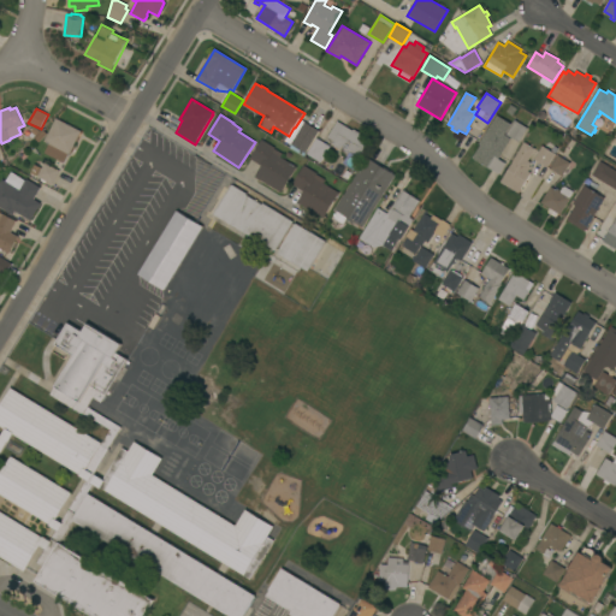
[(511,124),(504,135),(510,138),(498,159),(505,163),(499,175),(472,159),(481,143),(479,142),(496,114),(511,124)]
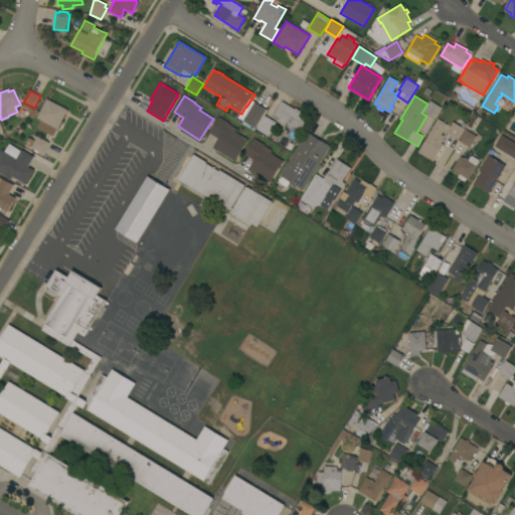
[(68,110),(58,128),(57,127),(52,136),(35,127),(39,120),(37,118),(47,99),(68,110)]
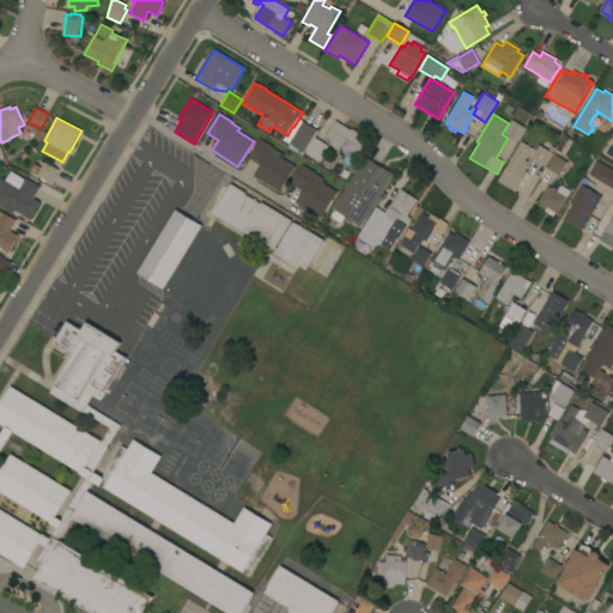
[(526,127),(516,141),(503,134),(513,120),(526,127)]
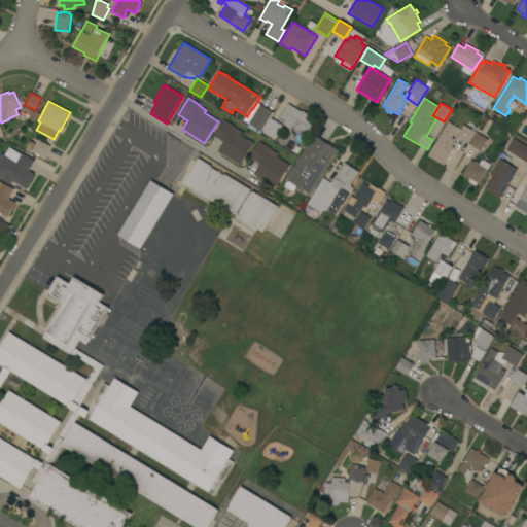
[(260,104),(273,111),(261,131),(249,124),(260,104)]
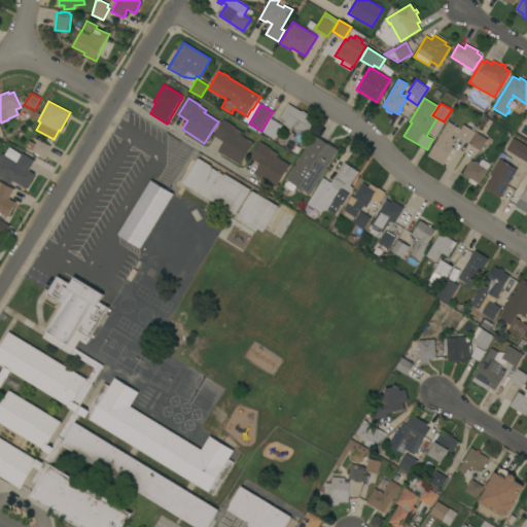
[(302,112),(303,110),(308,113),(307,115),(319,123),(311,136),(291,125),(289,128),(284,124),(285,120),(280,117),(288,104),(302,112)]
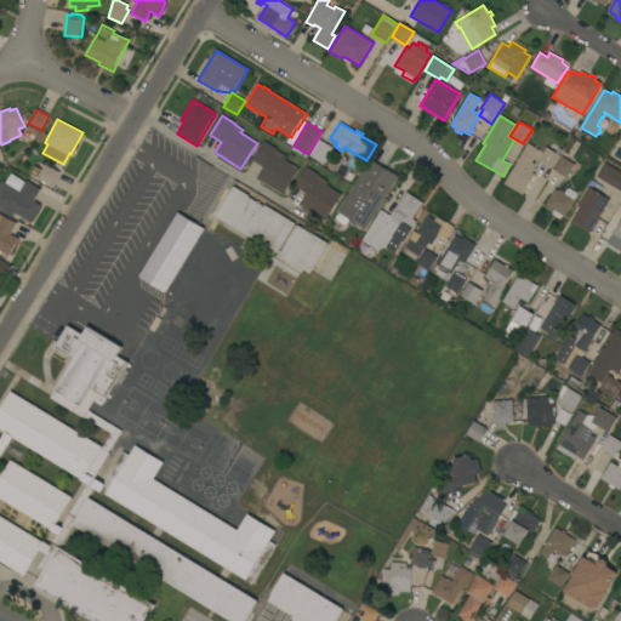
[(319,140),(332,147),(323,164),(309,155),(319,140)]
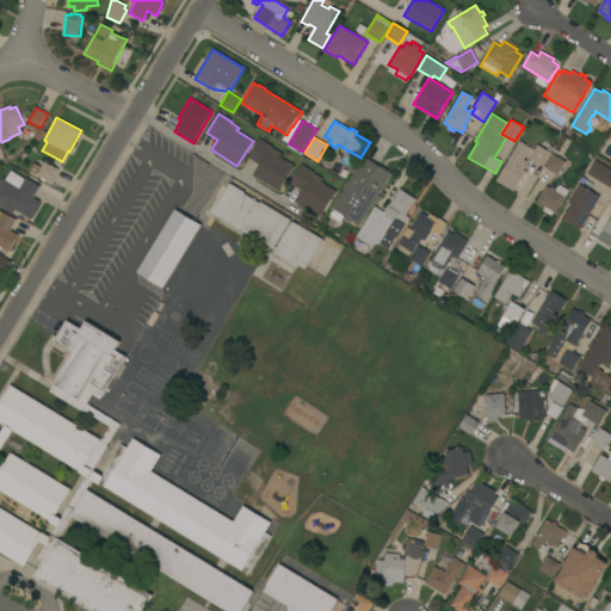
[(278,191),(252,176),(259,165),(247,158),(259,139),(272,147),(272,148),(279,153),(278,155),(294,166),(278,191)]
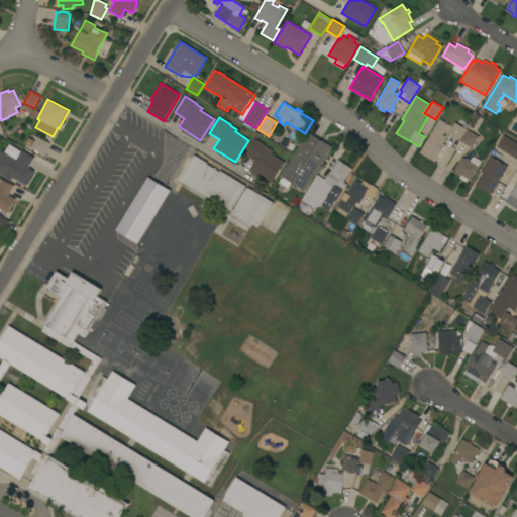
[(439,119),(449,125),(443,135),(446,137),(443,143),(445,144),(435,162),(420,152),(439,119)]
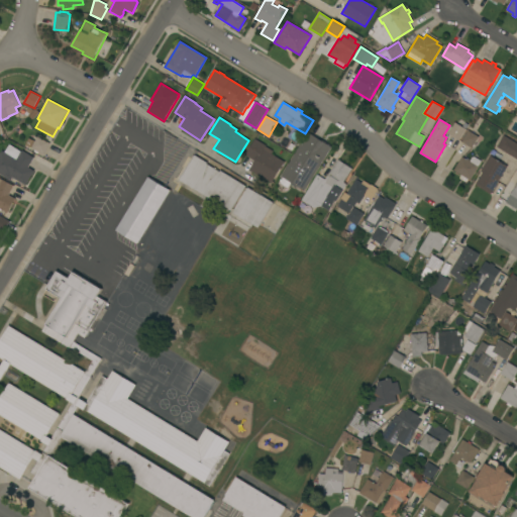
[(455,122),(462,127),(466,122),(469,124),(466,128),(466,129),(459,140),(448,133),(455,122)]
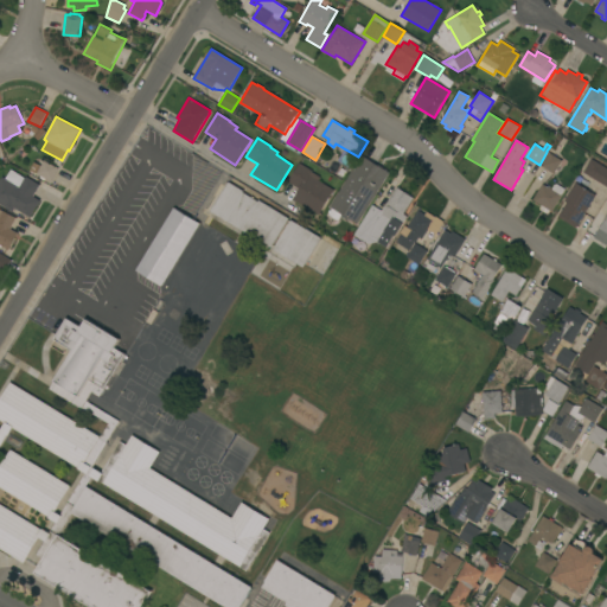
[(562,160),(554,174),(542,166),(550,153),(562,160)]
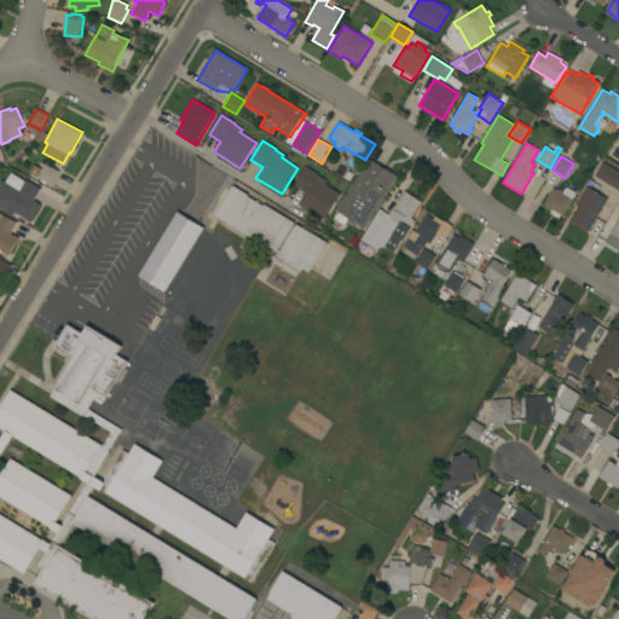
[(364,229),(356,223),(354,225),(347,221),(348,219),(336,210),(369,158),(383,168),(385,167),(391,171),(391,172),(397,177),(364,229)]
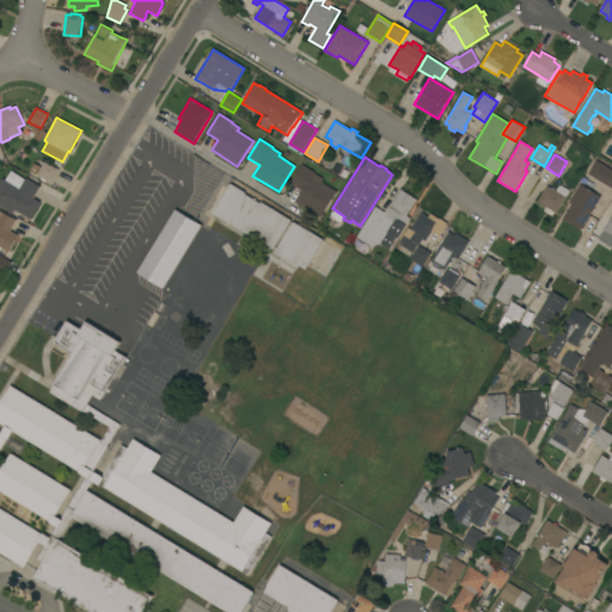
[(611,189),(588,173),(597,160),(599,161),(601,158),(610,163),(607,167),(611,170),(611,189)]
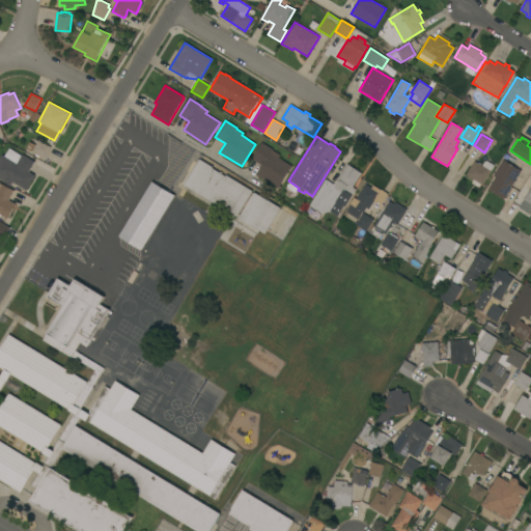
[(52,147),(45,160),(26,149),(32,139),(37,142),(38,140),(52,147)]
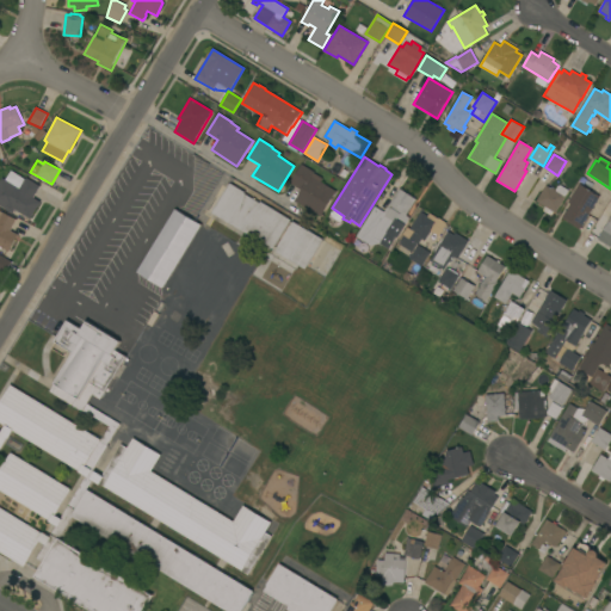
[(352,172),(347,181),(331,172),(337,162),(352,172)]
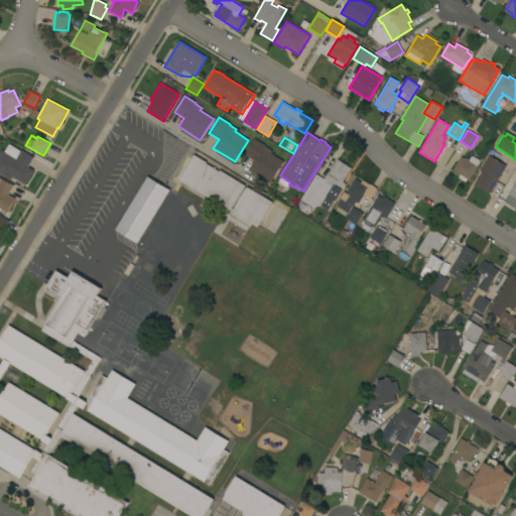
[(249,169),(254,160),(245,154),(254,138),(265,145),(265,146),(272,150),(271,153),(284,161),(271,182),(249,169)]
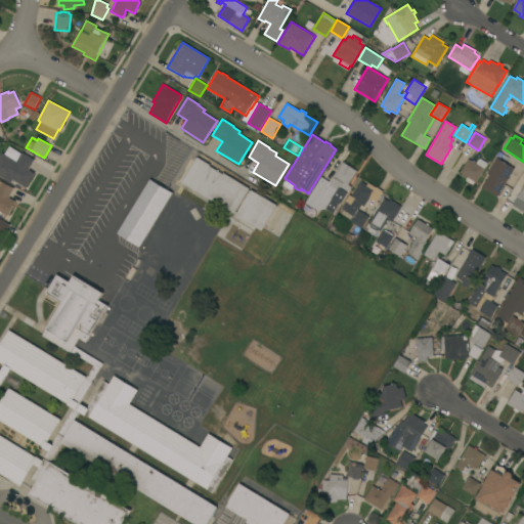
[(0,156),(2,153),(4,155),(9,146),(22,154),(23,153),(35,160),(29,169),(35,173),(26,187),(13,179),(10,183),(0,176),(0,156)]
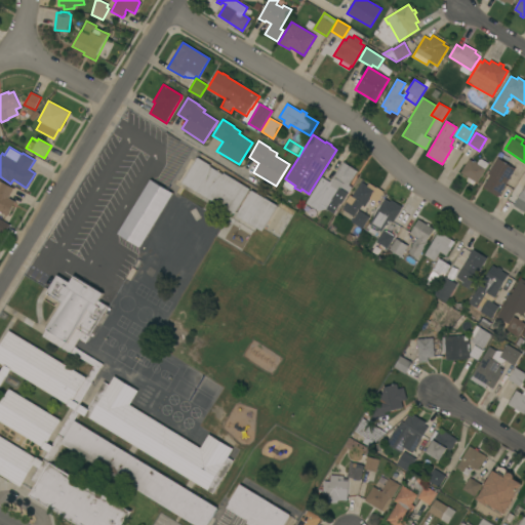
[(182,183),(197,157),(210,165),(210,166),(223,174),(224,173),(250,189),(235,214),(182,183)]
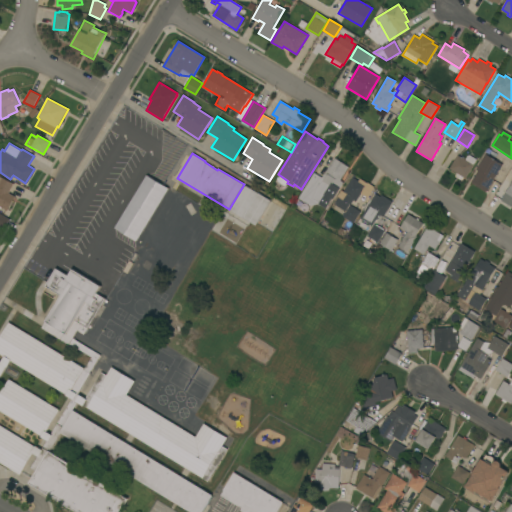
[(488,190),(487,190),(486,192),(470,183),(478,171),(476,169),(485,154),(503,165),(488,190)]
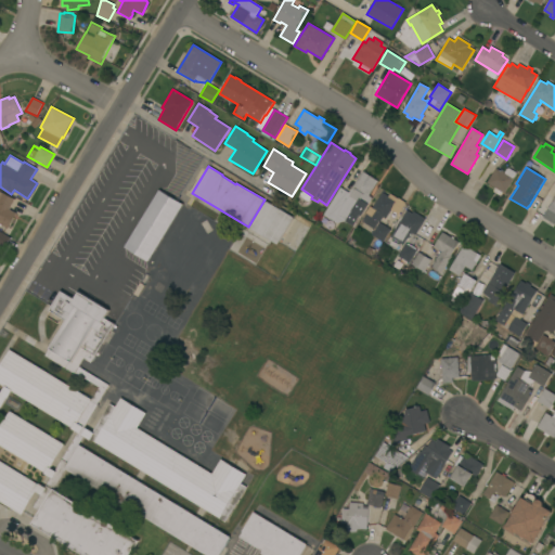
[(504,193),(503,193),(501,196),(493,191),(495,188),(487,183),(497,168),(501,171),(502,170),(504,171),(504,172),(505,173),(508,168),(516,172),(513,178),(513,179),(504,193)]
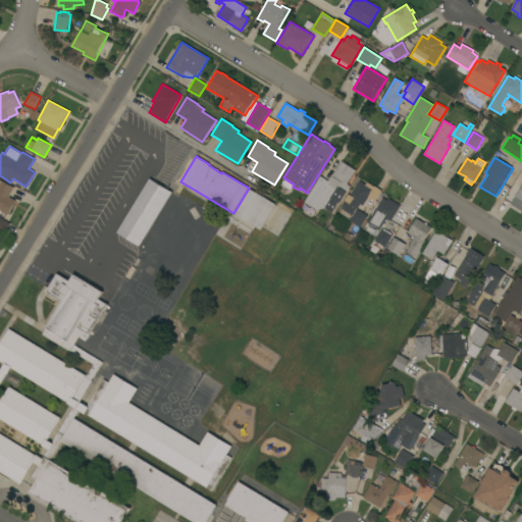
[(305,202),(320,176),(328,181),(342,161),(359,172),(338,204),(332,213),(324,208),(317,210),(305,202)]
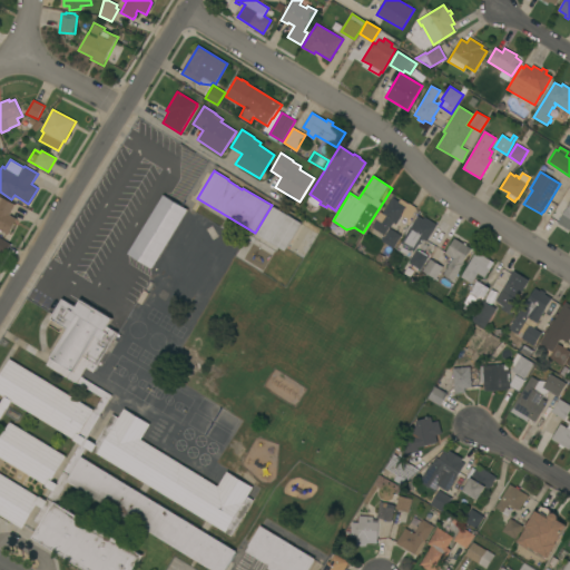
[(153,268),(128,254),(164,195),(187,209),(153,268)]
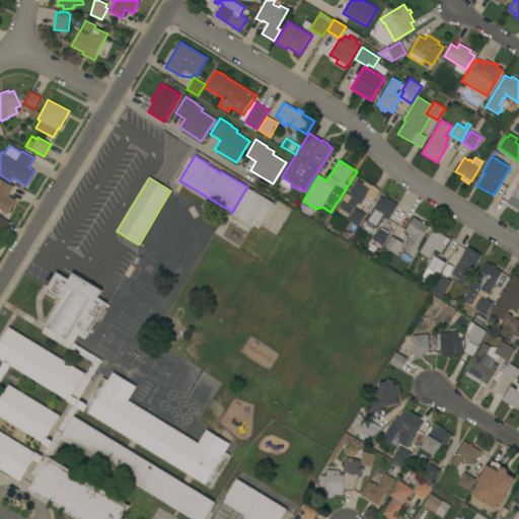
[(373,201),(366,197),(361,205),(358,203),(355,208),(342,200),(346,193),(348,194),(359,177),(372,186),(372,184),(380,190),(373,201)]
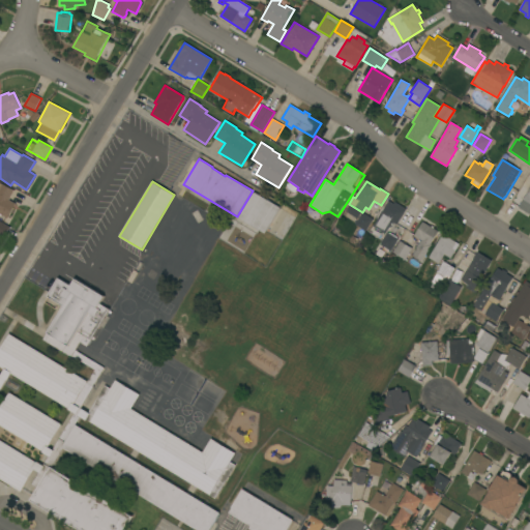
[(0,212),(0,182),(15,190),(9,200),(16,203),(8,217),(0,212)]
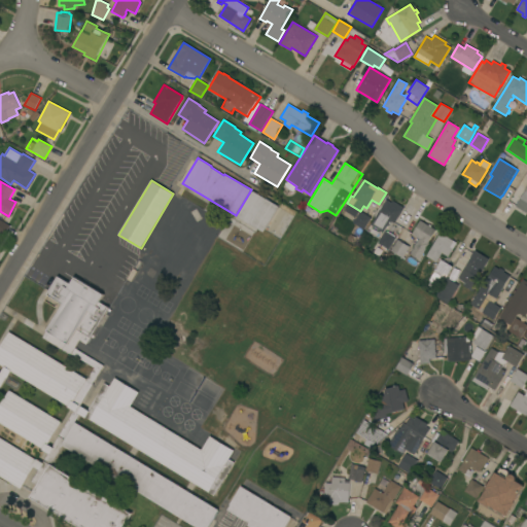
[(526,213),(516,206),(525,190),(524,190),(526,184),(526,213)]
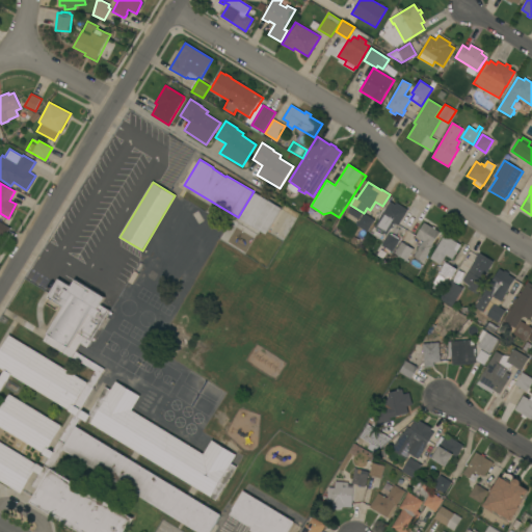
[(255,192),(281,208),(266,233),(240,217),(255,192)]
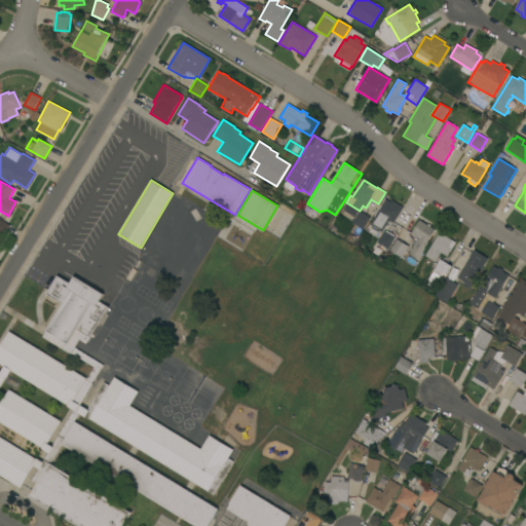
[(404,208),(393,223),(389,220),(382,232),(381,231),(378,235),(377,237),(368,231),(369,229),(368,229),(385,199),(390,202),(391,199),(404,208)]
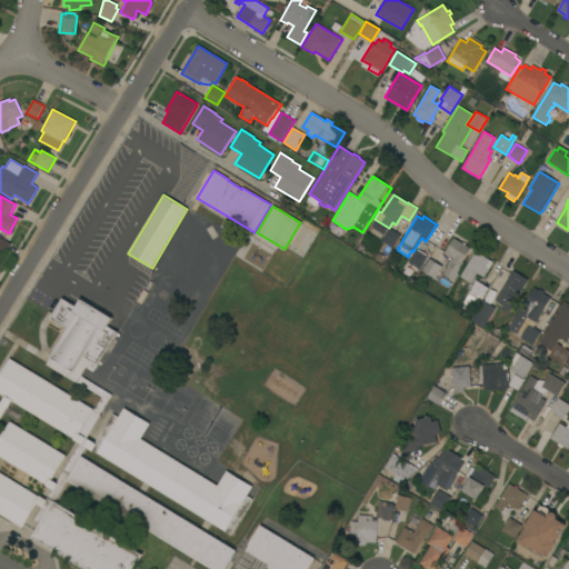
[(389,228),(400,235),(392,248),(381,241),(389,228)]
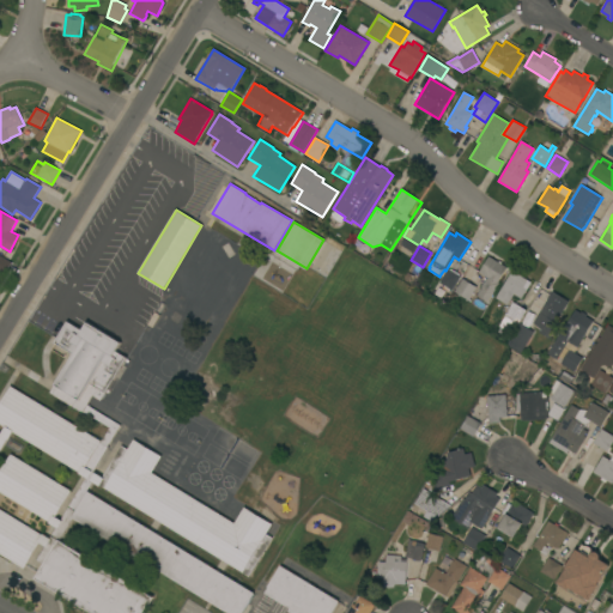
[(0,271),(0,255),(12,262),(5,274),(0,271)]
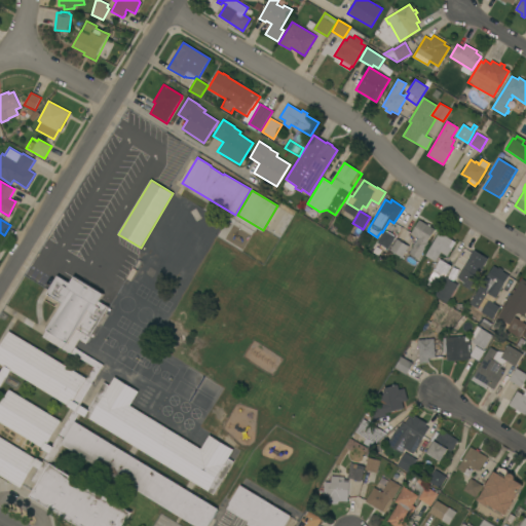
[(418,259),(409,253),(413,247),(412,246),(415,241),(416,241),(418,238),(411,233),(419,220),(435,229),(427,242),(428,242),(418,259)]
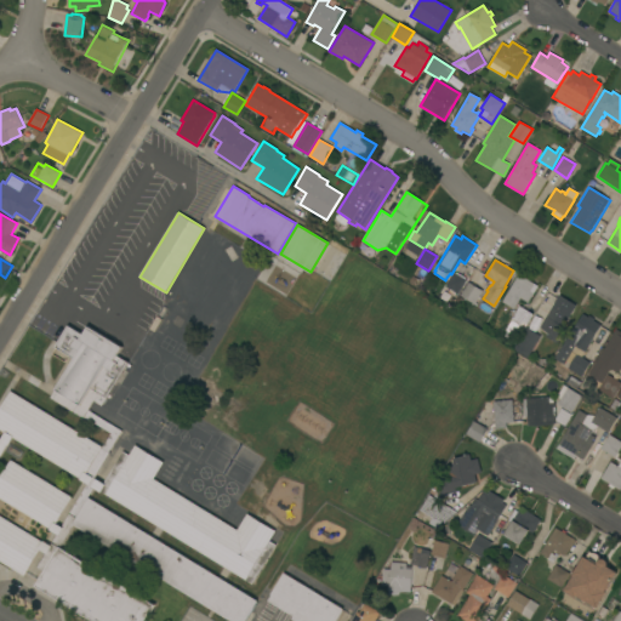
[(459,294),(445,286),(459,263),(472,272),(459,294)]
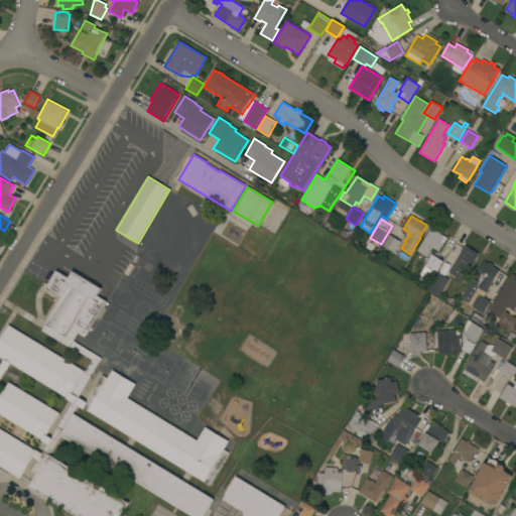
[(431,228),(447,238),(439,251),(432,247),(427,257),(417,251),(431,228)]
